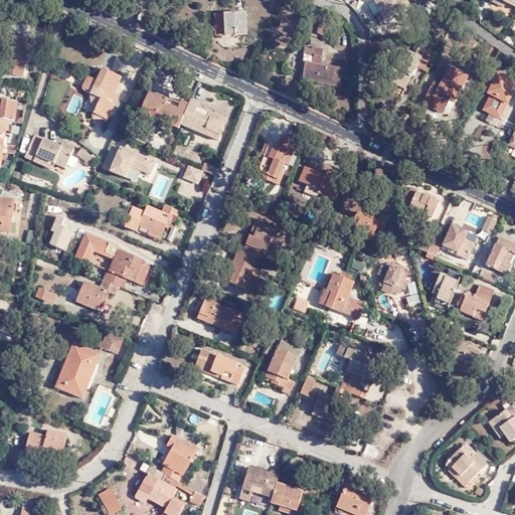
[(380,0),(374,3),(380,13),(375,15),(381,24),(399,15),(404,23),(415,17),(405,0),(380,0)]
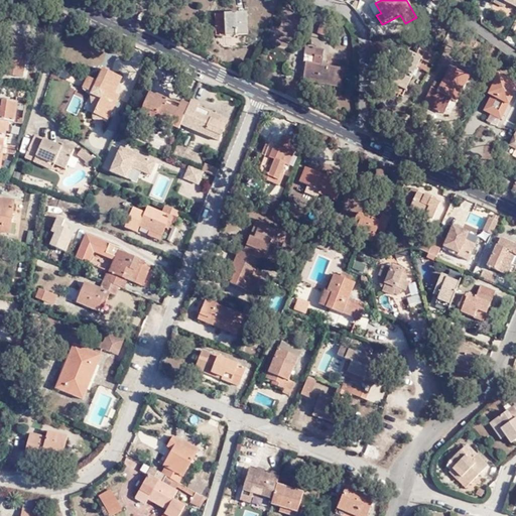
[(508,3),(502,0),(495,0),(494,3),(505,8),(508,3)]
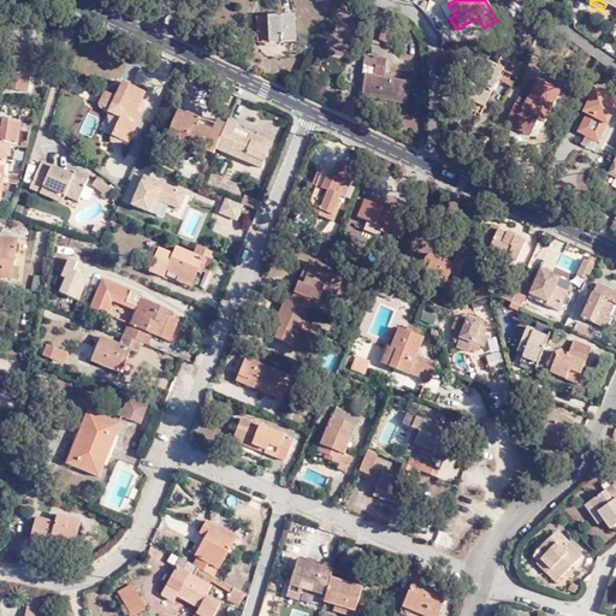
[(455,16),(448,4),(442,7),(449,18),(455,16)]
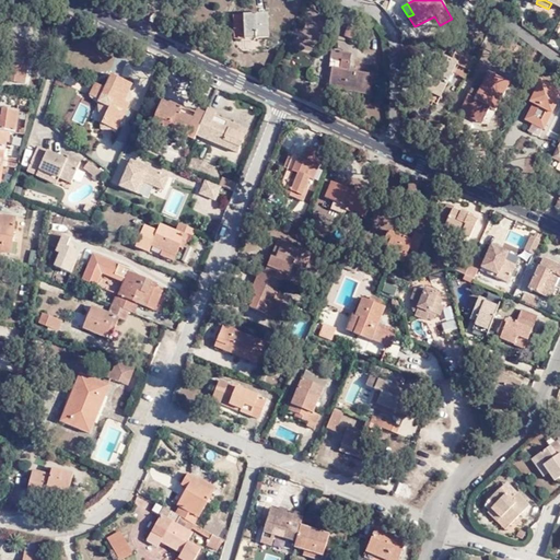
[(244,39),(244,16),(233,16),(234,39),(244,39)]
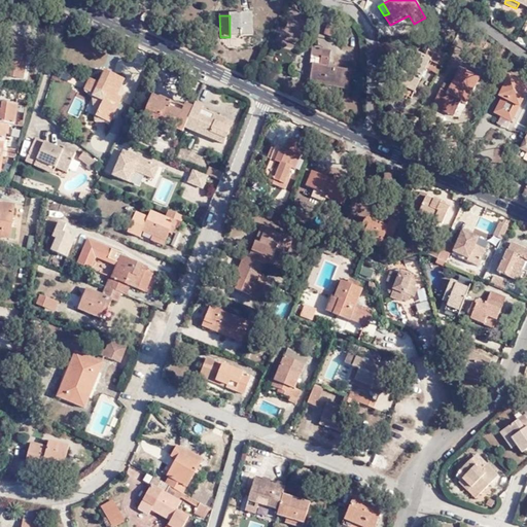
[(252,15),(230,15),(230,37),(253,36),(252,15)]
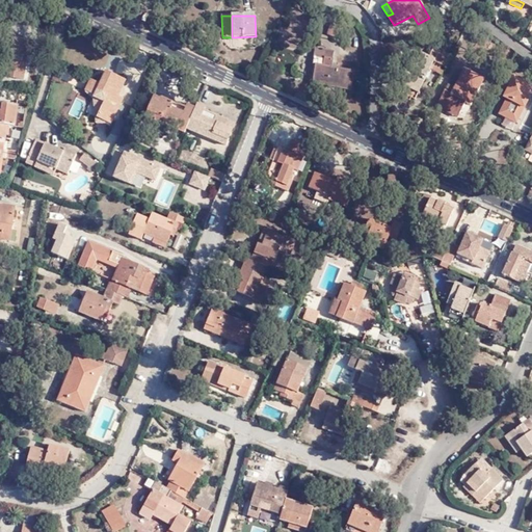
[(12,59),(17,38),(8,37),(5,58),(7,59),(12,59)]
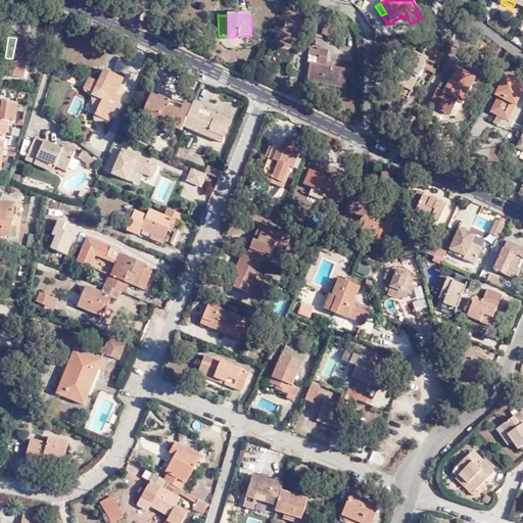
[(34,40),(16,38),(12,58),(7,58),(4,75),(26,79),(29,56),(32,56),(34,40)]
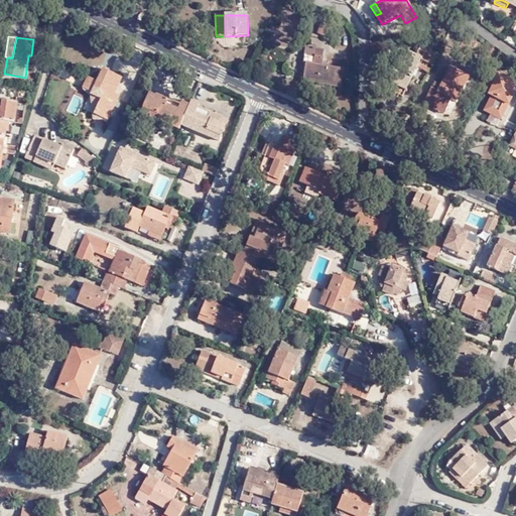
[(315,61),(311,61),(308,77),(342,83),(344,68),(321,63),(324,48),(306,45),(305,54),(316,55),(315,61)]
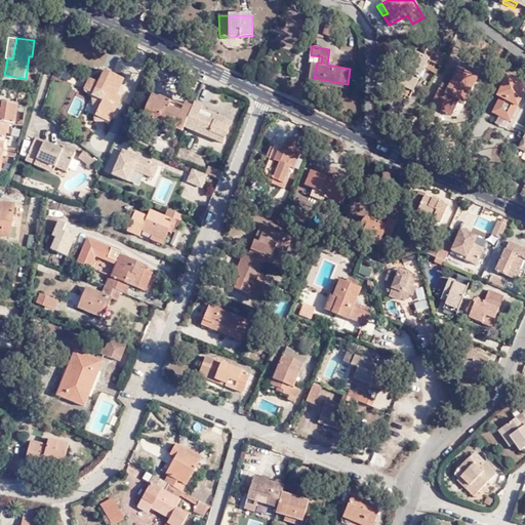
[(425,69),(436,75),(445,55),(428,48),(422,56),(416,53),(413,61),(407,59),(397,79),(402,82),(396,92),(410,99),(425,69)]
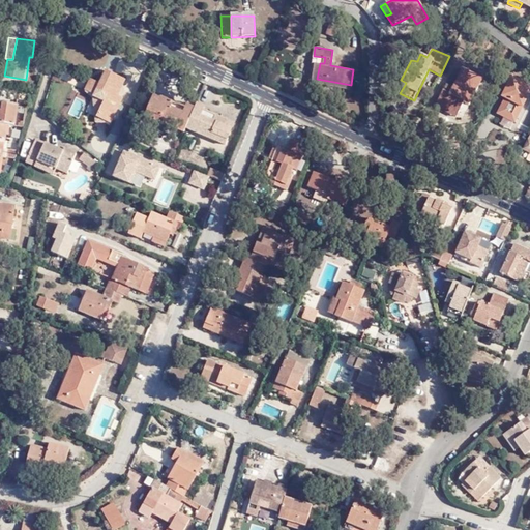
[(450,108),(457,111),(463,100),(469,104),(483,78),(463,67),(451,86),(445,83),(433,104),(447,112),(450,108)]
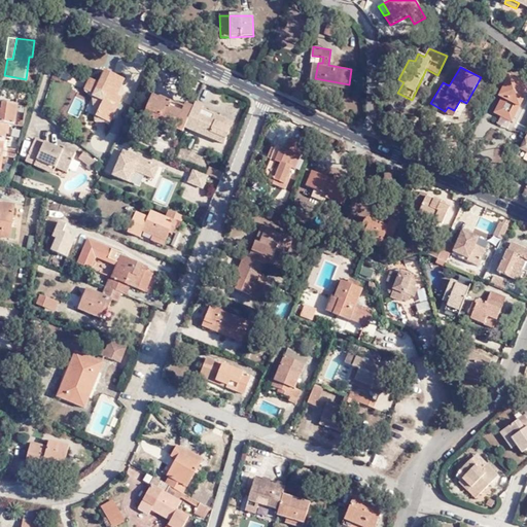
[(115,95),(118,89),(124,77),(105,69),(100,80),(89,76),(83,90),(93,93),(95,89),(106,94),(102,100),(96,114),(109,121),(120,97),(115,95)]
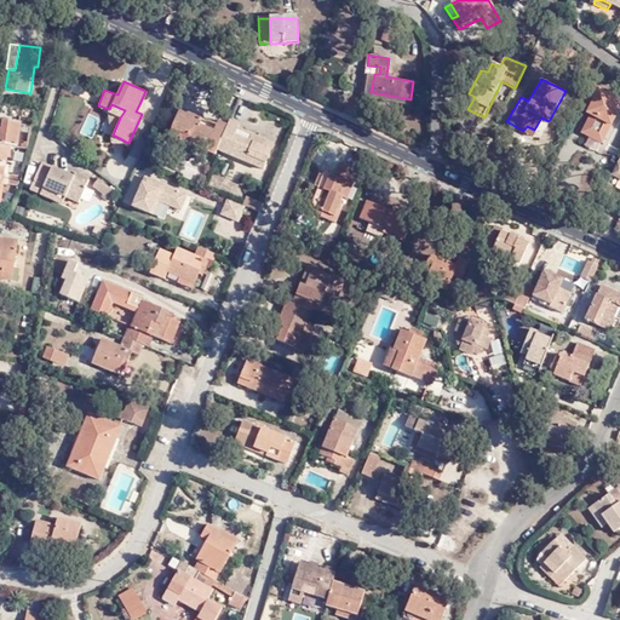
[(579,139),(603,150),(613,132),(610,131),(614,122),(609,120),(616,105),(600,97),(580,137),(579,139)]
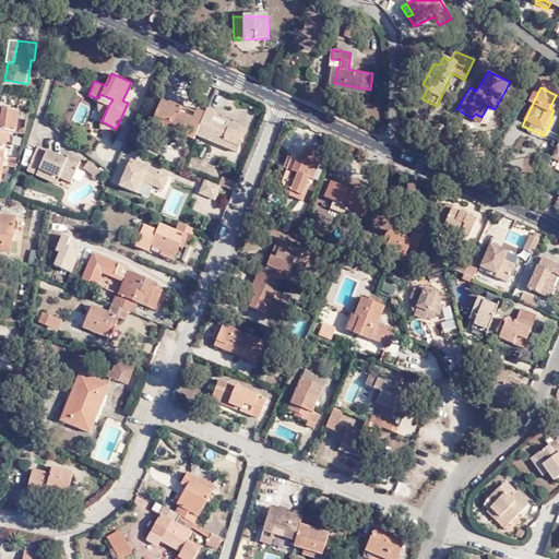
[(100,94),(98,98),(96,100),(108,106),(113,99),(100,94)]
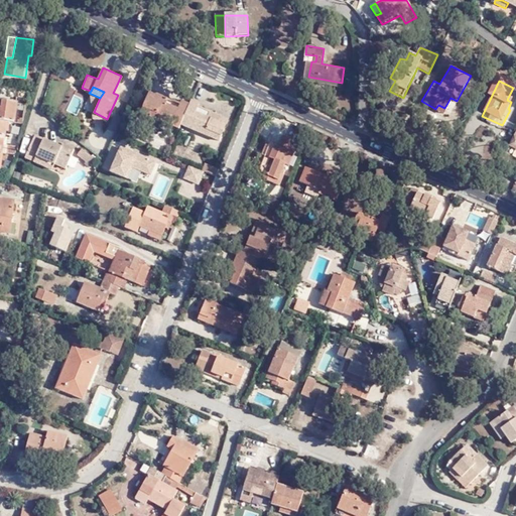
[(140,112),(178,129),(180,124),(188,103),(181,101),(180,103),(178,108),(166,104),(168,99),(164,97),(165,95),(158,91),(157,94),(149,90),(140,112)]
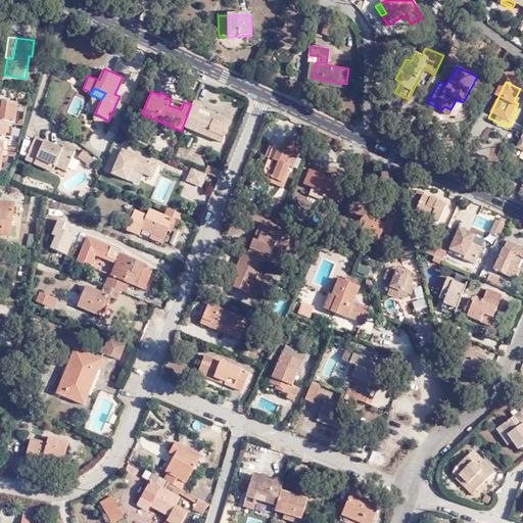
[(0,121),(8,123),(14,124),(17,102),(4,100),(3,107),(0,106),(0,121)]
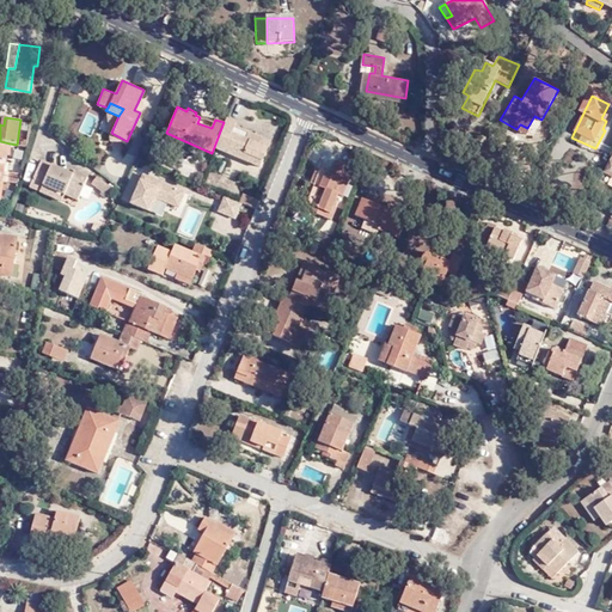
[(214,122),(200,117),(197,123),(212,128),(214,122)]
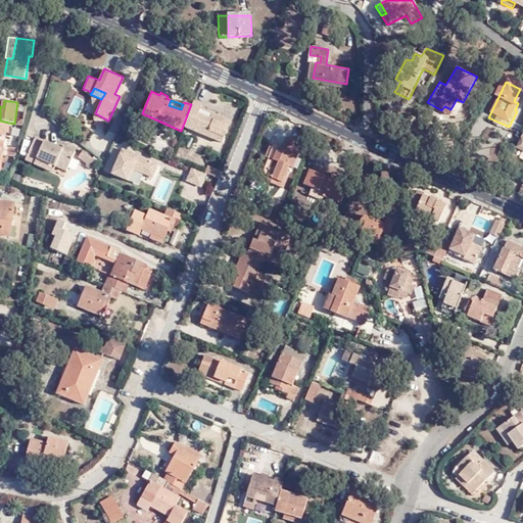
[(201,104),(193,100),(191,104),(183,126),(209,137),(212,131),(224,135),(228,125),(221,123),(223,116),(212,111),(210,117),(197,112),(201,104)]
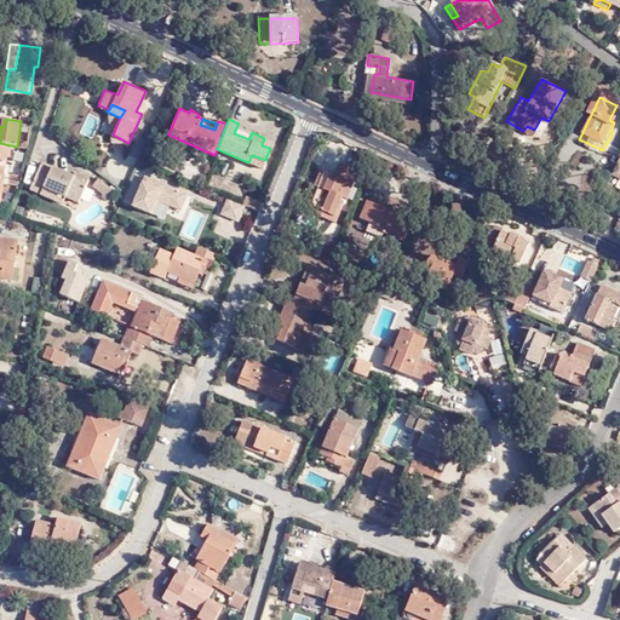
[(273,141),(264,138),(262,145),(270,148),(273,141)]
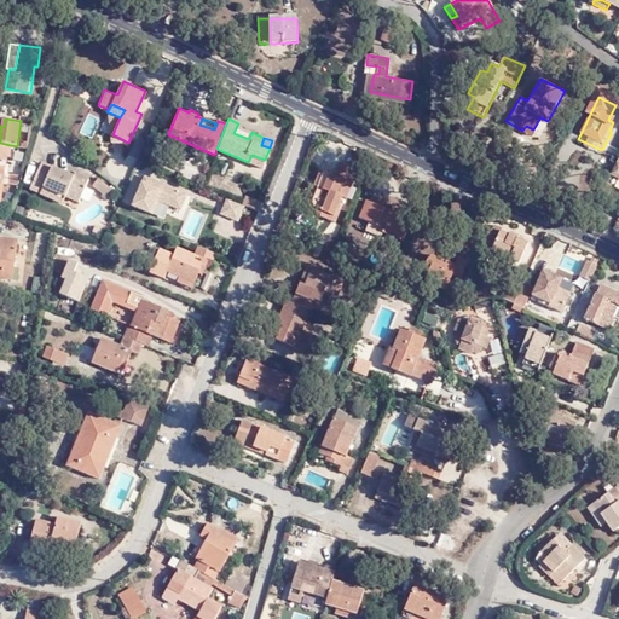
[(0,172),(5,174),(10,145),(0,143),(0,172)]
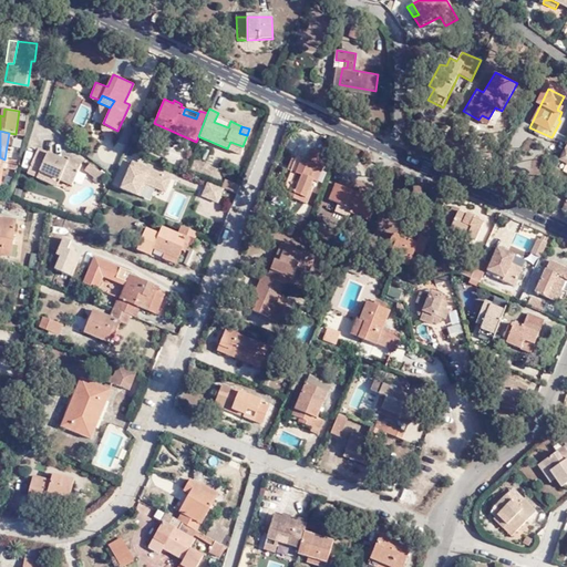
[(230,142),(227,148),(240,154),(243,146),(230,142)]
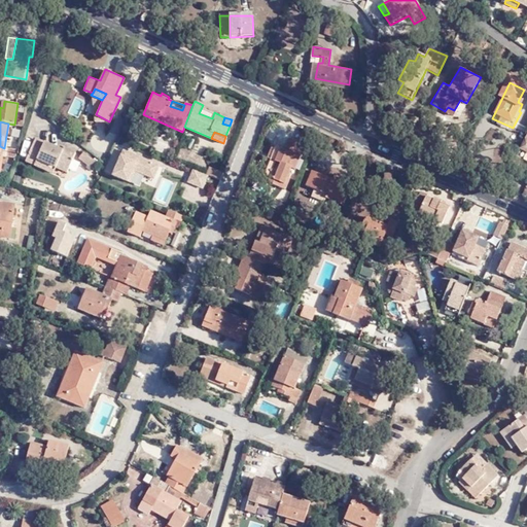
[(280,176),(278,181),(286,185),(300,154),(303,155),(308,141),(293,136),(287,147),(275,142),(271,151),(277,154),(270,171),(280,176)]
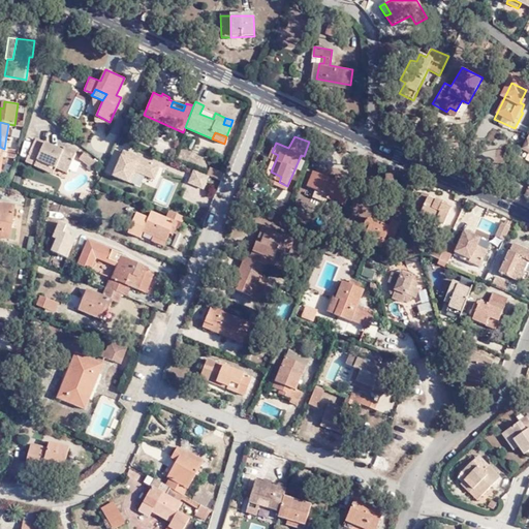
[(37,159),(57,166),(68,172),(75,152),(63,147),(61,150),(35,139),(26,161),(35,165),(37,159)]
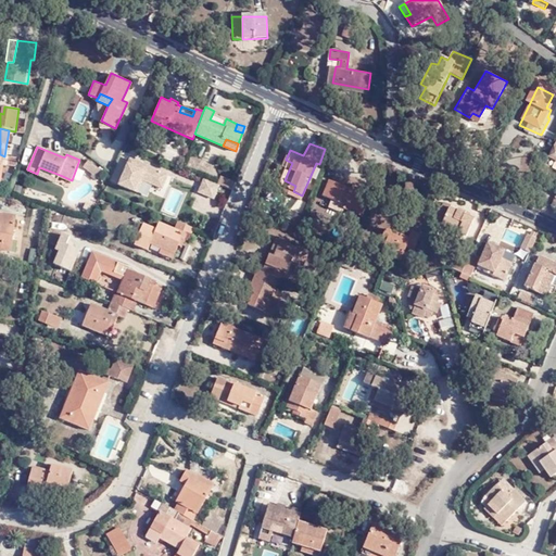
[(169,171),(131,153),(119,181),(147,193),(152,181),(164,186),(169,171)]
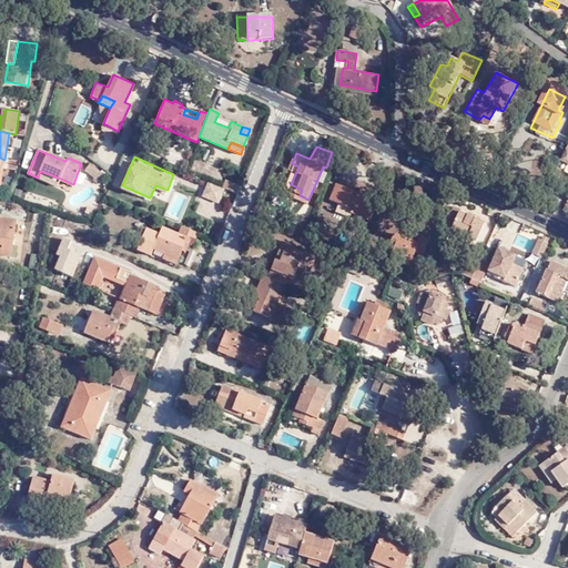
[(84,170),(99,183),(104,176),(89,163),(84,170)]
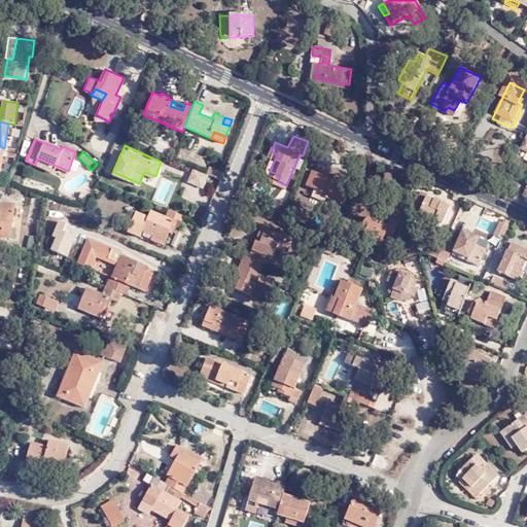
[(54,173),(57,166),(37,159),(35,165),(54,173)]
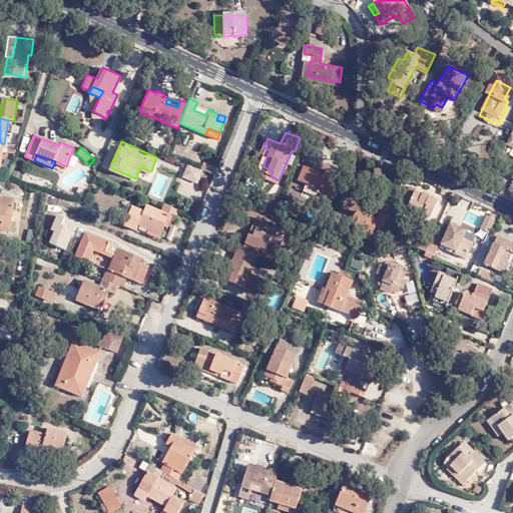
[(164,156),(160,167),(198,181),(202,171),(164,156)]
